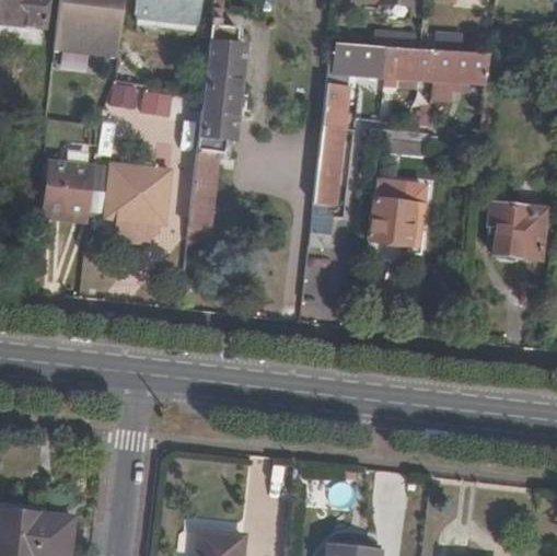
[(0,22),(42,26),(44,0),(0,0),(0,22)]
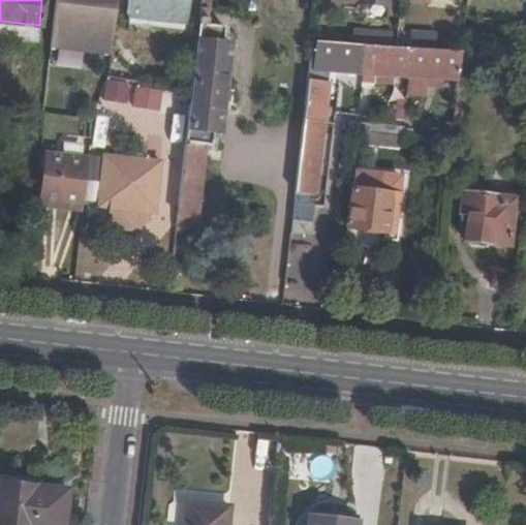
[(117,0),(56,0),(51,43),(111,51),(117,0)]
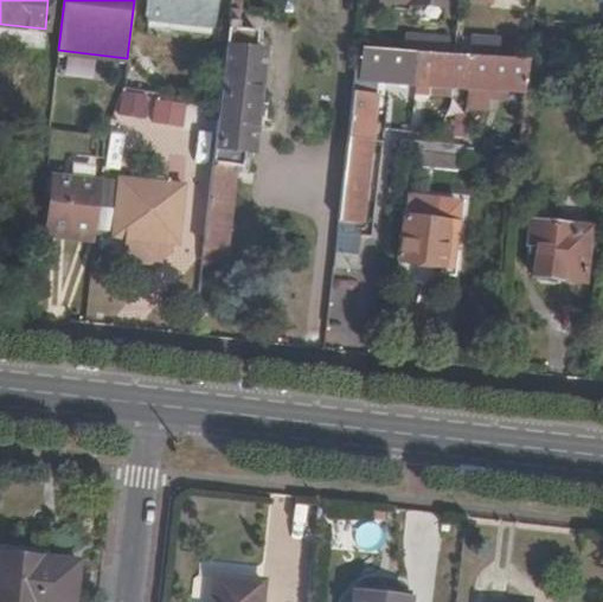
[(215,0),(147,0),(146,17),(212,25),(215,0)]
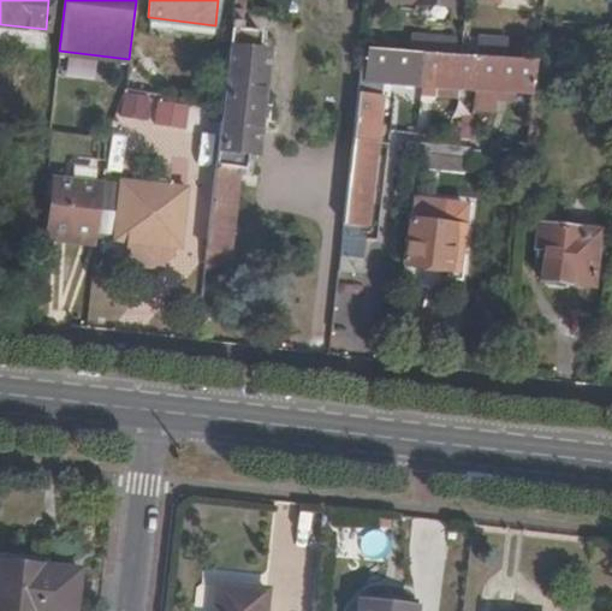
[(245,0),(235,0),(226,95),(220,137),(243,140),(249,141),(251,124),(260,124),(273,23),(263,22),(265,4),(247,1),(245,0)]
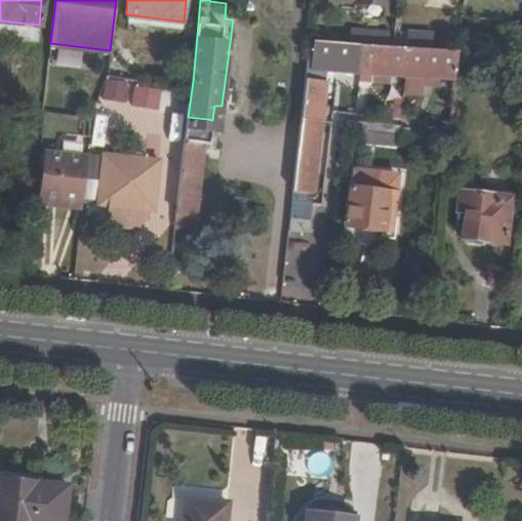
[(426,0),(426,9),(445,10),(445,0),(426,0)]
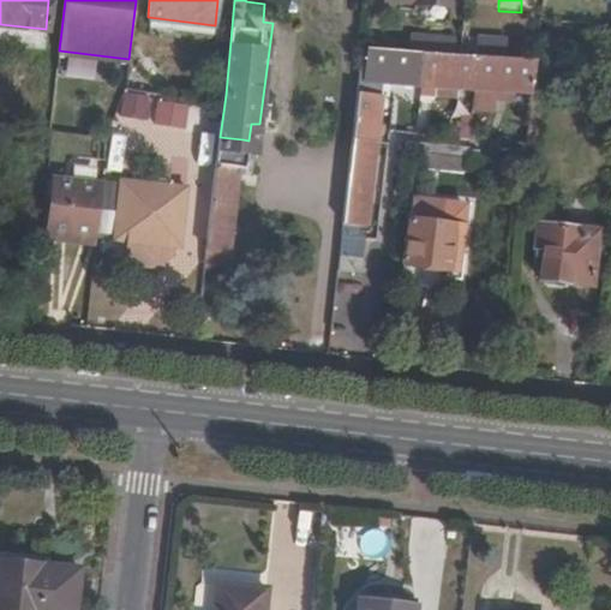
[(46,29),(0,24),(0,37),(45,42),(46,29)]
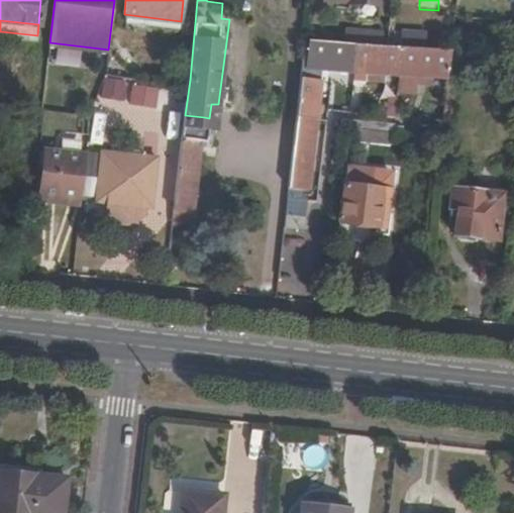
[(364,42),(363,30),(346,28),(345,41),(364,42)]
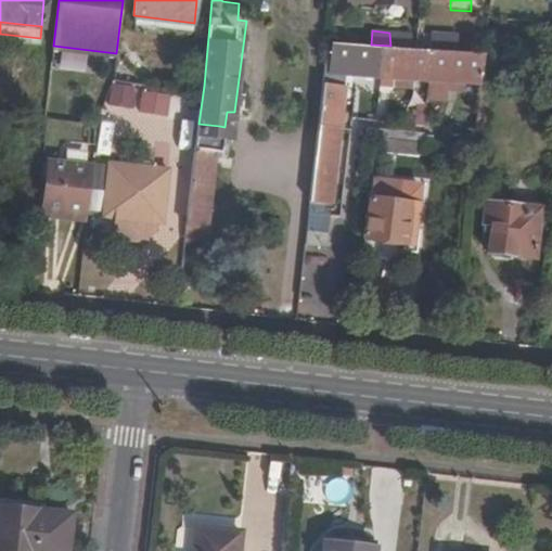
[(390,46),(410,48),(411,34),(389,33),(390,46)]
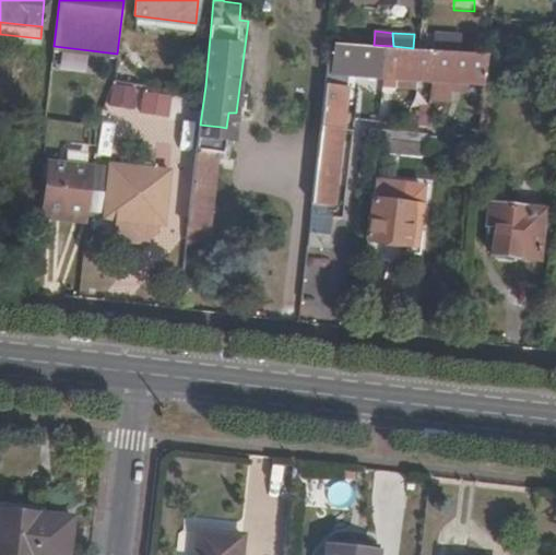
[(488,54),(417,48),(413,48),(393,46),(374,45),(332,40),(331,71),(485,83),(488,54)]
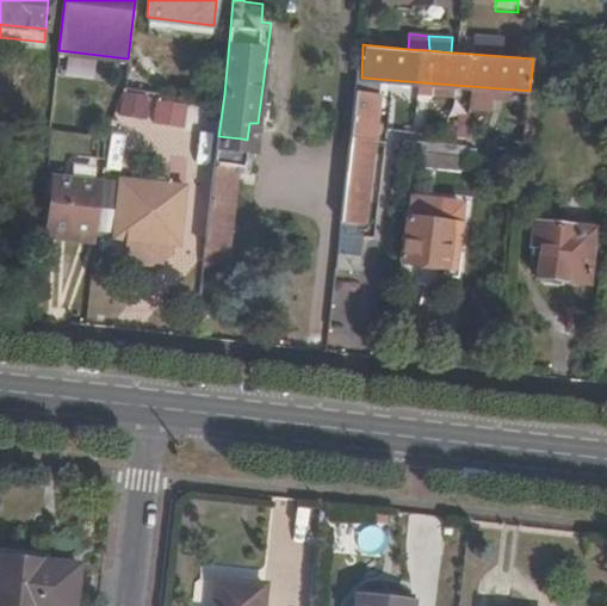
[(129,88),(127,111),(147,113),(150,91),(129,88)]
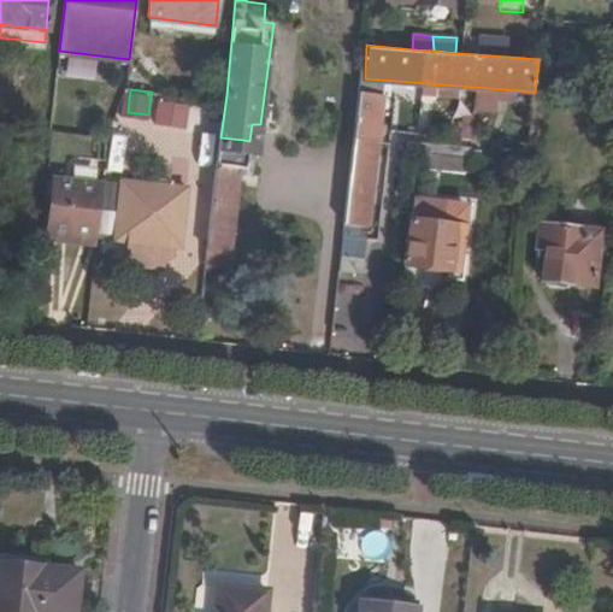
[(347,198),(339,268),(363,270),(366,239),(365,239),(369,200),(371,200),(378,153),(376,153),(383,95),(360,92),(353,149),(347,198)]
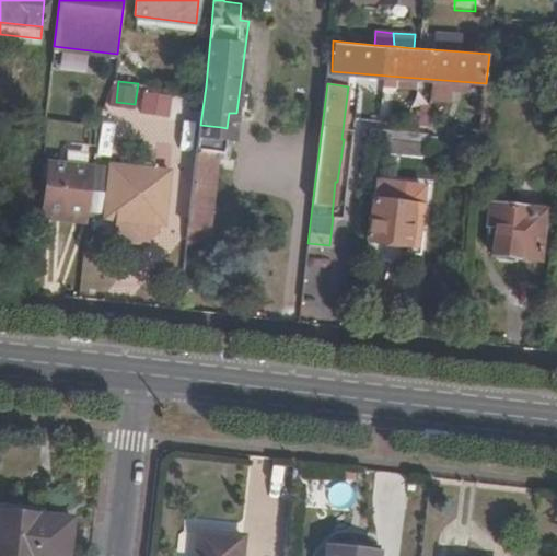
[(97,143),(101,122),(91,122),(89,142),(97,143)]
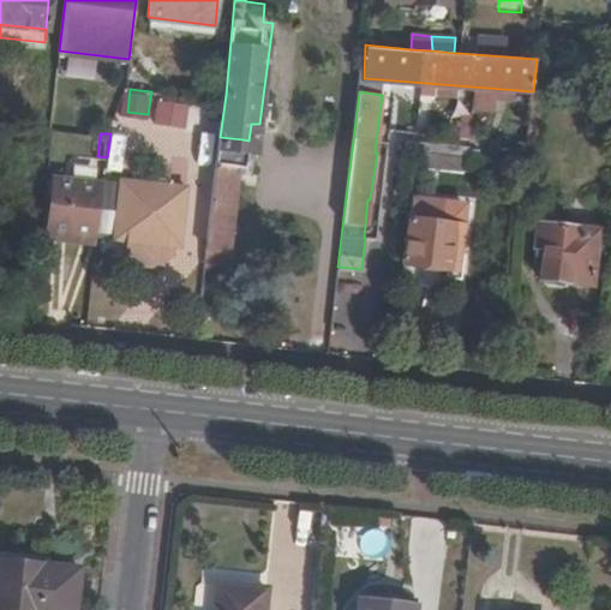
[(215,173),(239,175),(243,139),(220,137),(215,173)]
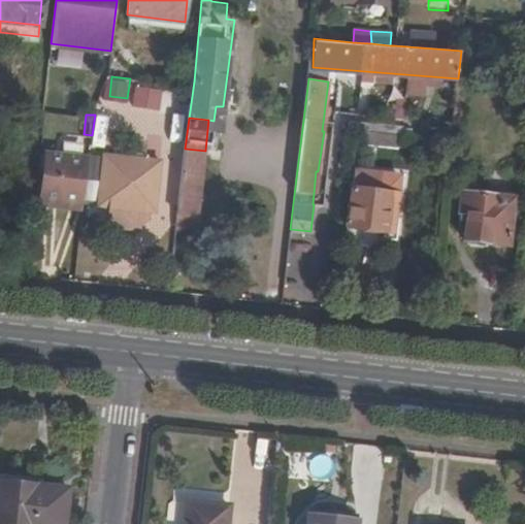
[(352,118),(351,128),(363,130),(397,133),(398,123),(352,118)]
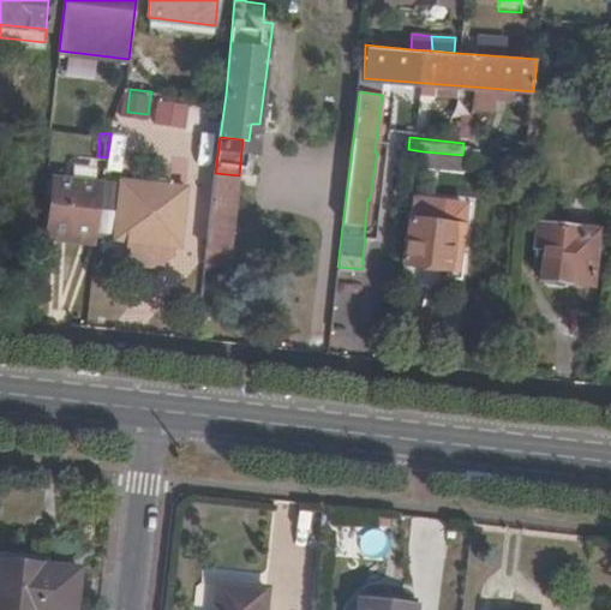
[(467,171),(468,156),(462,155),(423,151),(421,166),(467,171)]
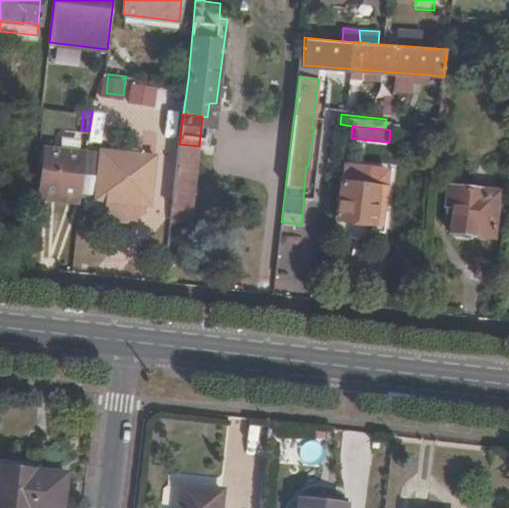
[(179,144),(170,216),(190,218),(199,146),(179,144)]
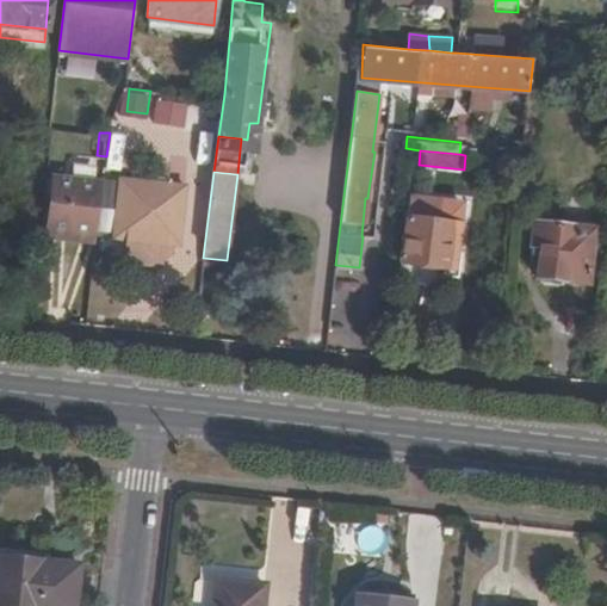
[(48,228),(92,232),(93,233),(98,181),(55,177),(48,228)]
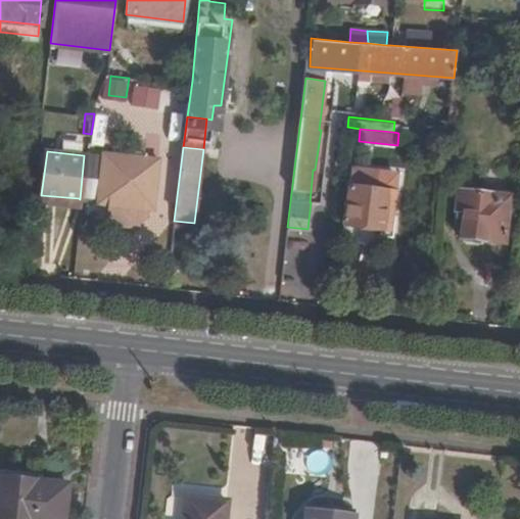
[(99,203),(131,207),(136,156),(104,152),(99,203)]
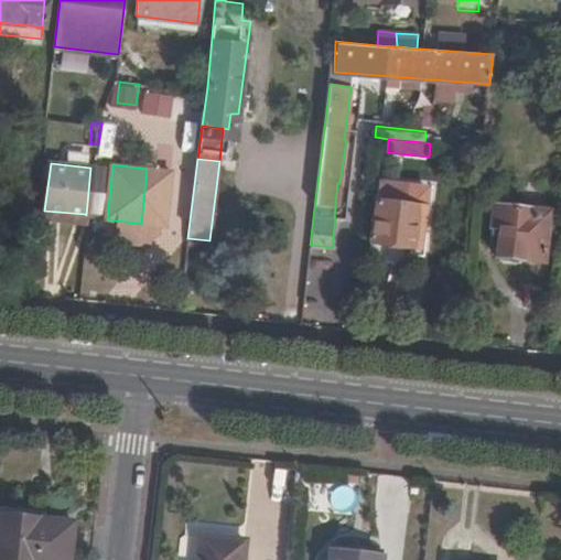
[(141,224),(166,227),(174,172),(147,169),(141,224)]
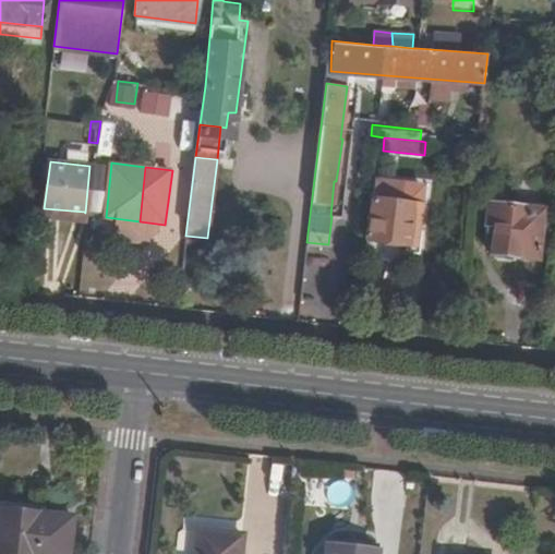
[(424,185),(375,180),(365,256),(413,262),(424,185)]
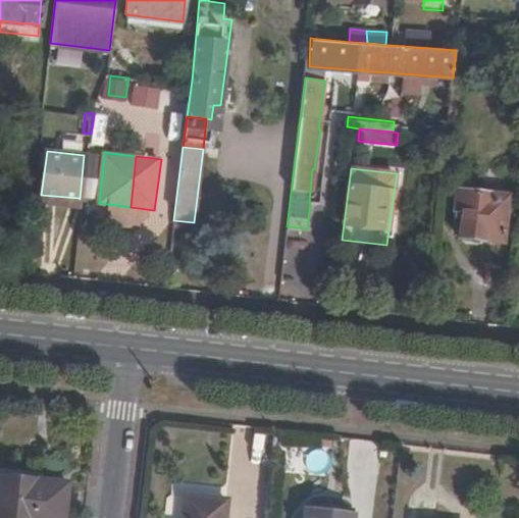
[(159,187),(157,215),(167,216),(169,188),(159,187)]
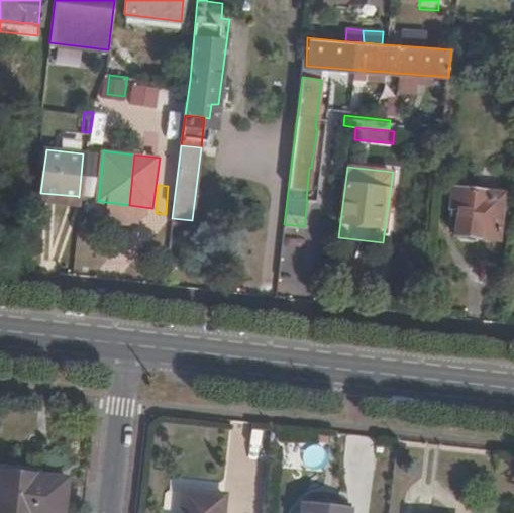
[(503,193),(451,186),(448,208),(455,209),(452,231),(498,237),(503,193)]
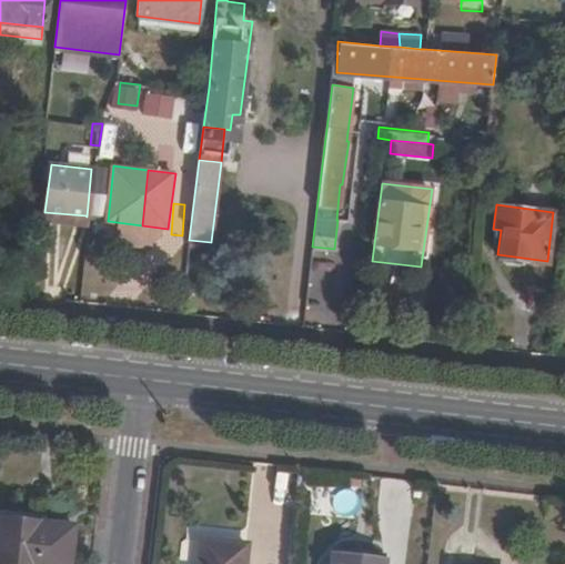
[(86,227),(86,215),(44,212),(44,224),(86,227)]
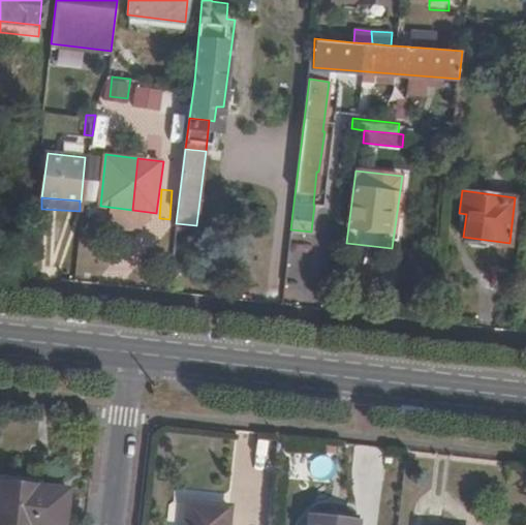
[(64,524),(67,495),(62,495),(62,499),(31,495),(31,491),(0,487),(0,524),(64,524)]
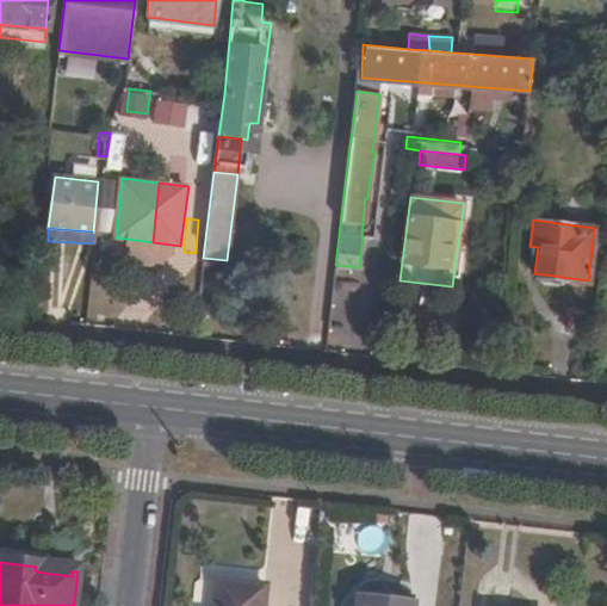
[(261,605),(262,593),(215,588),(212,605),(261,605)]
